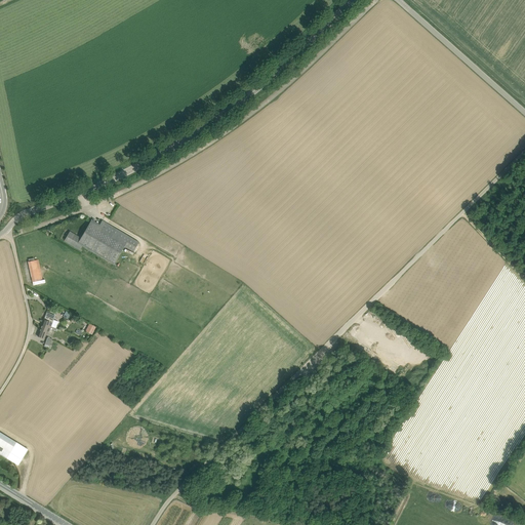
[(91,219),(88,226),(81,238),(70,232),(64,241),(80,250),(82,246),(114,265),(124,246),(133,251),(138,242),(103,220),(99,225),(91,219)]
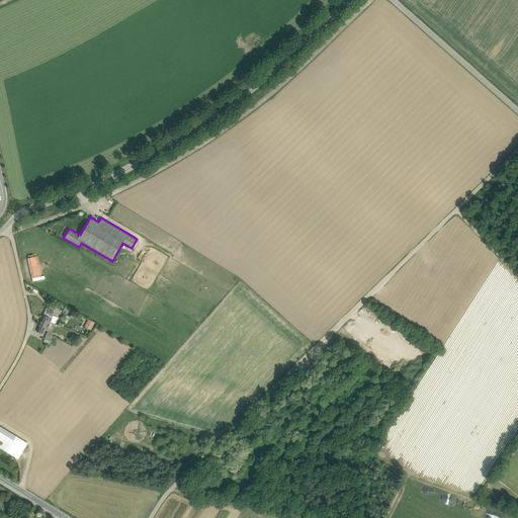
[(28,258),(32,278),(41,276),(38,256),(33,257),(28,258)]
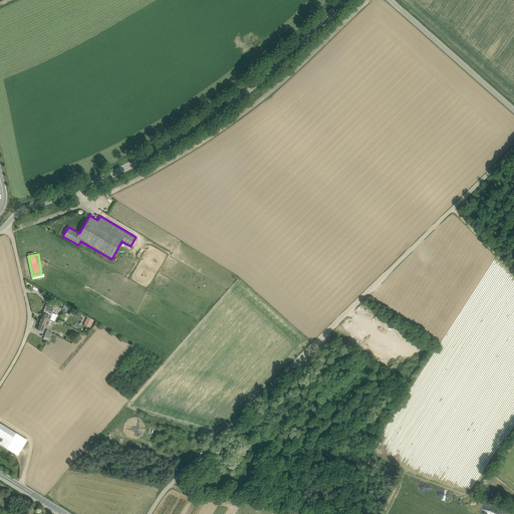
[(44,309),(39,321),(45,323),(46,318),(50,320),(50,319),(54,309),(46,305),(44,309)]
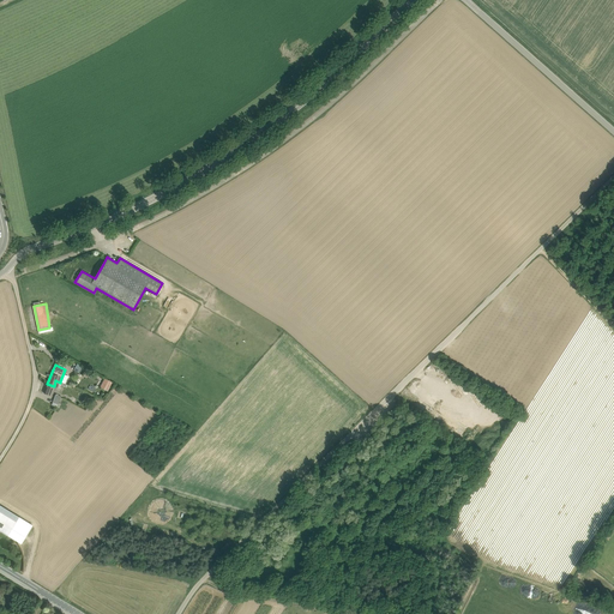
[(108,391),(113,383),(104,378),(100,387),(108,391)]
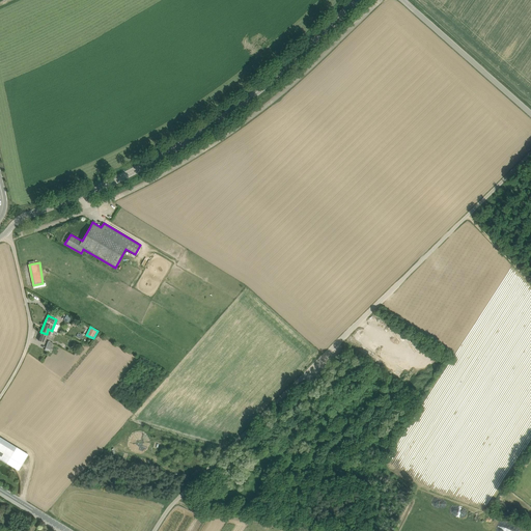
[(40,332),(38,340),(45,342),(48,335),(50,336),(50,335),(53,337),(55,332),(52,330),(52,331),(48,329),(47,334),(40,332)]
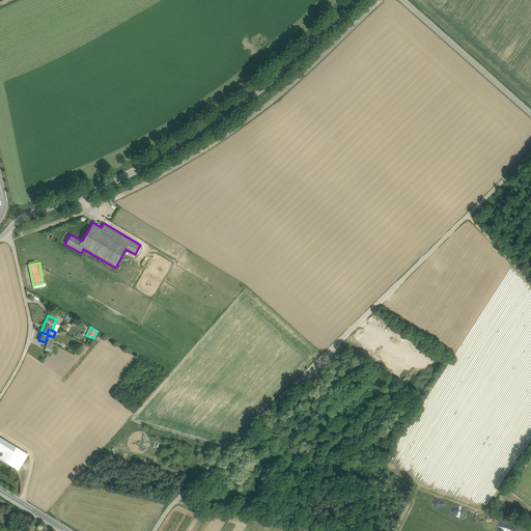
[(0,437),(0,458),(7,464),(17,447),(0,437)]
